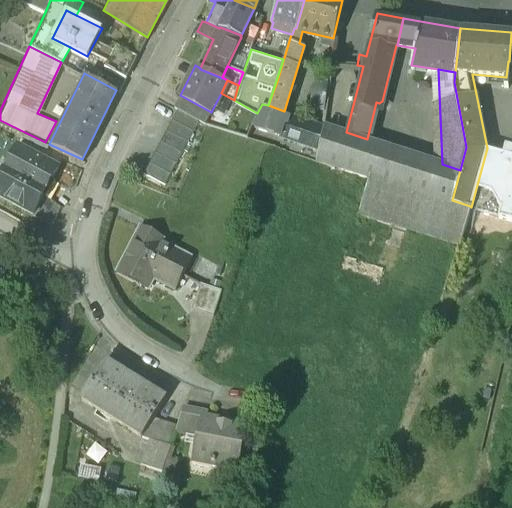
[(206,123),(211,112),(180,95),(174,106),(178,107),(198,118),(206,123)]
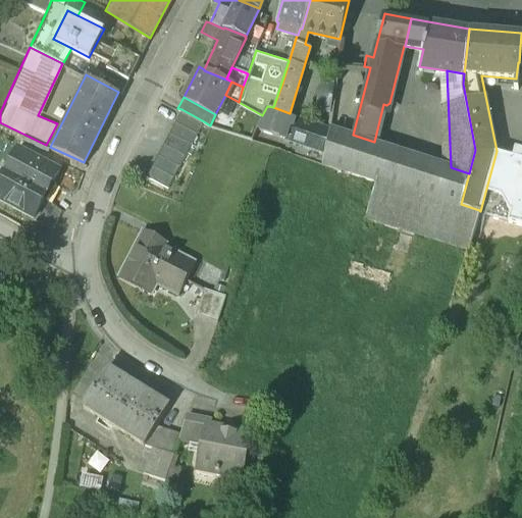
[(290,113),(267,106),(262,115),(258,125),(285,135),(290,113)]
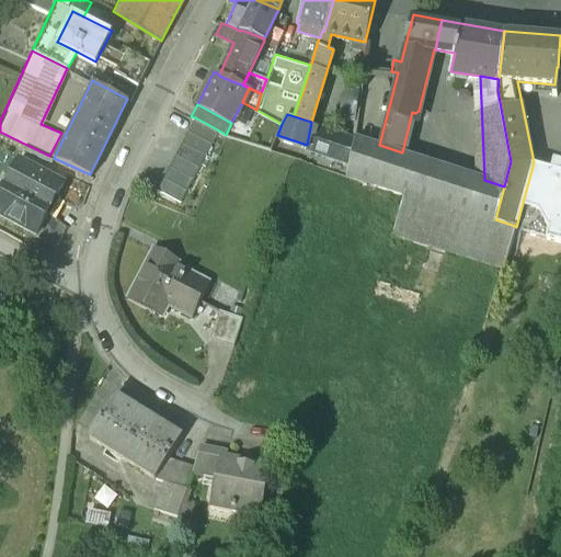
[(181,200),(217,129),(195,117),(158,188),(181,200)]
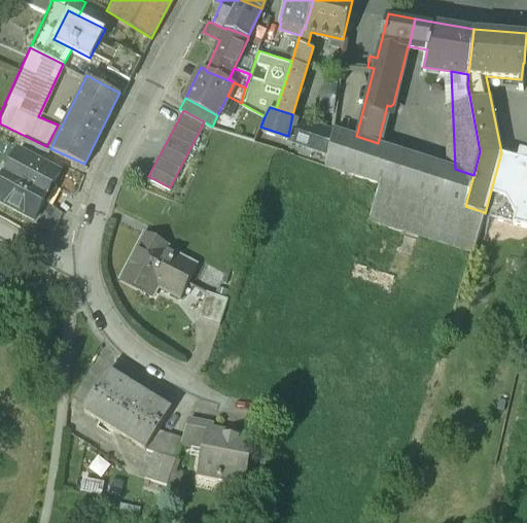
[(288,136),(328,150),(334,128),(292,114),(288,136)]
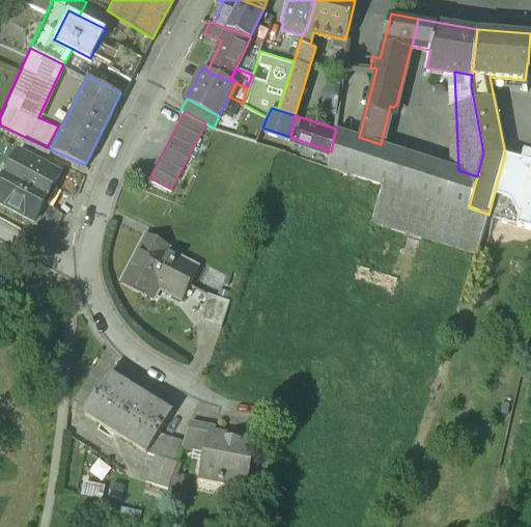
[(359,137),(336,129),(330,164),(383,182),(392,185),(402,153),(359,137)]
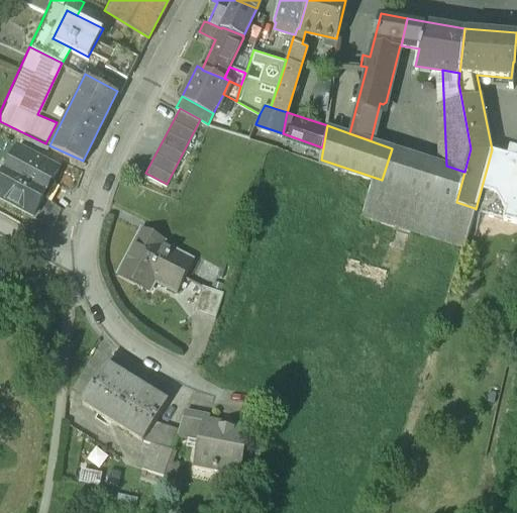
[(508,154),(492,149),(476,209),(516,219),(516,145),(510,143),(508,154)]
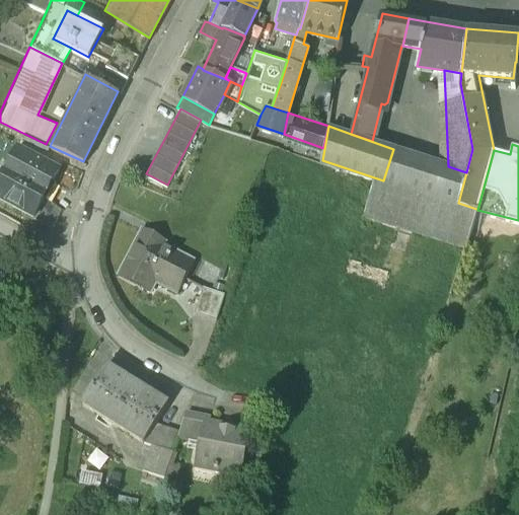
[(448,166),(393,149),(383,180),(458,204),(458,203),(466,172),(448,166)]
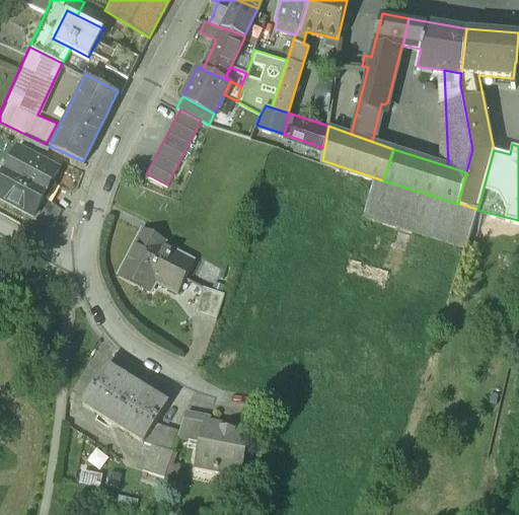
[(29,152),(14,181),(2,175),(0,177),(0,197),(32,216),(44,196),(48,198),(48,197),(55,182),(52,180),(58,168),(29,152)]
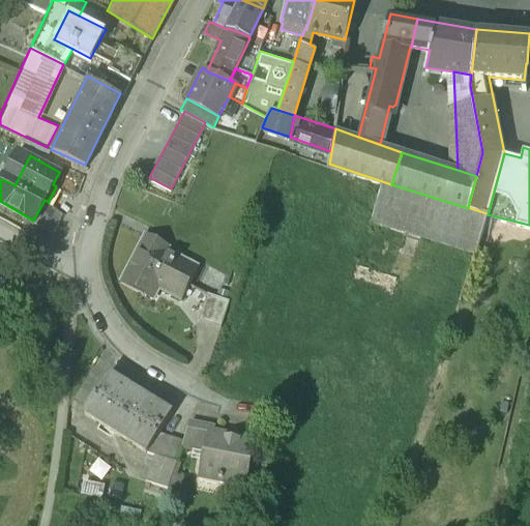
[(391,184),(382,181),(371,218),(474,251),(487,213),(468,207),(468,208),(391,184)]
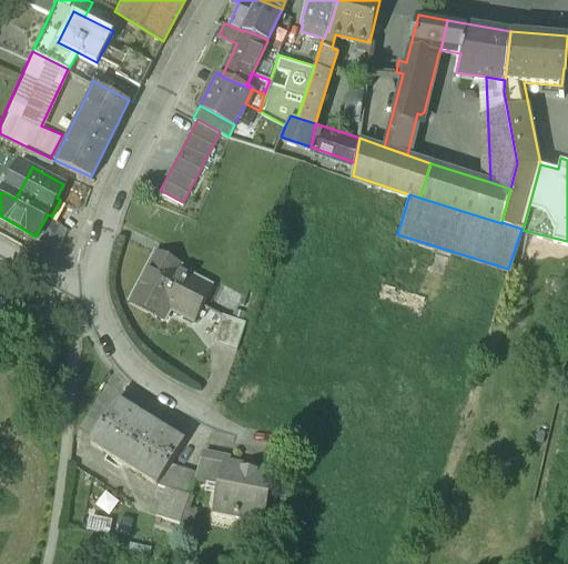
[(67,228),(52,215),(52,217),(48,214),(36,237),(57,248),(67,228)]
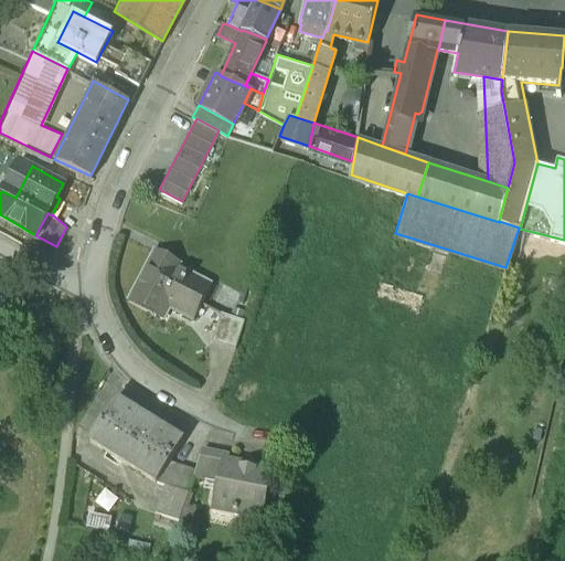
[(181,260),(156,246),(144,270),(146,271),(131,298),(155,310),(162,294),(176,300),(173,306),(194,317),(212,283),(178,264),(181,260)]
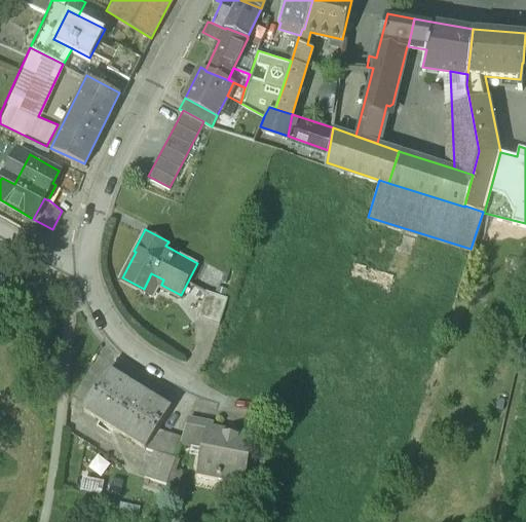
[(354,259),(349,272),(388,287),(393,271),(354,259)]
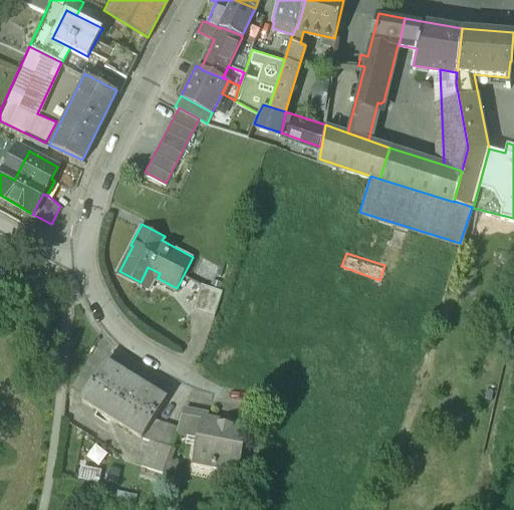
[(223,290),(201,282),(193,308),(215,316),(223,290)]
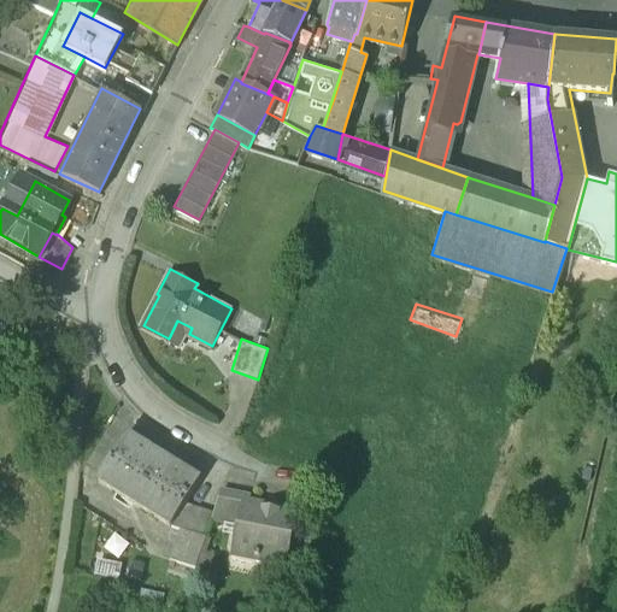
[(199,476),(128,433),(129,431),(127,430),(97,478),(99,480),(99,478),(170,523),(169,524),(171,524),(172,524),(186,501),(201,476),(200,475),(199,476)]
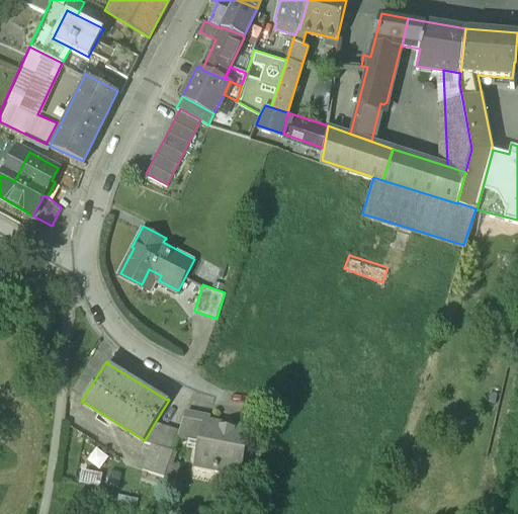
[(200,439),(204,423),(205,423),(207,415),(186,411),(180,429),(178,435),(200,439)]
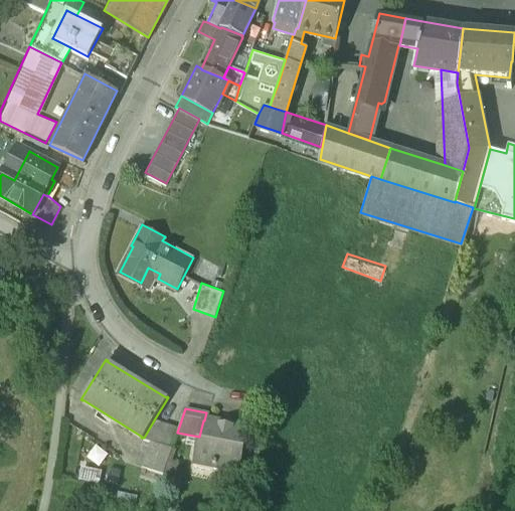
[(177,433),(179,427),(155,418),(144,438),(152,440),(172,448),(177,433)]
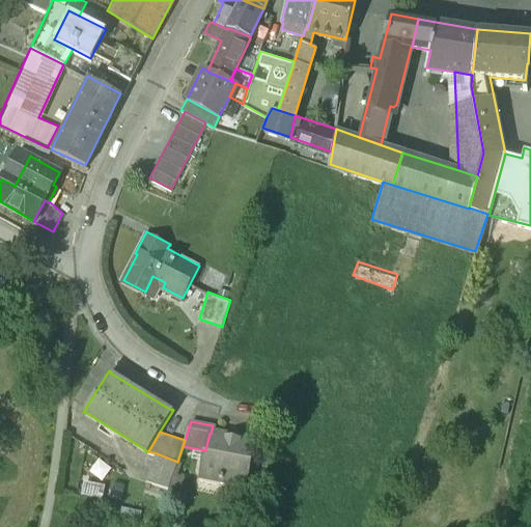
[(211,434),(210,434),(205,450),(202,470),(219,473),(218,478),(246,483),(254,440),(240,437),(239,439),(211,434)]
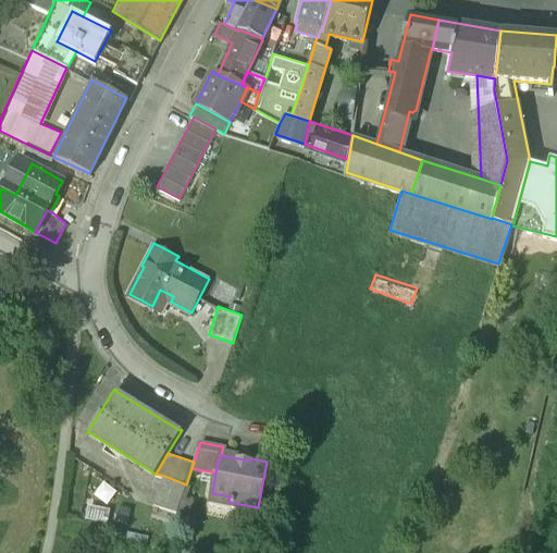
[(177,512),(186,484),(164,476),(155,504),(177,512)]
